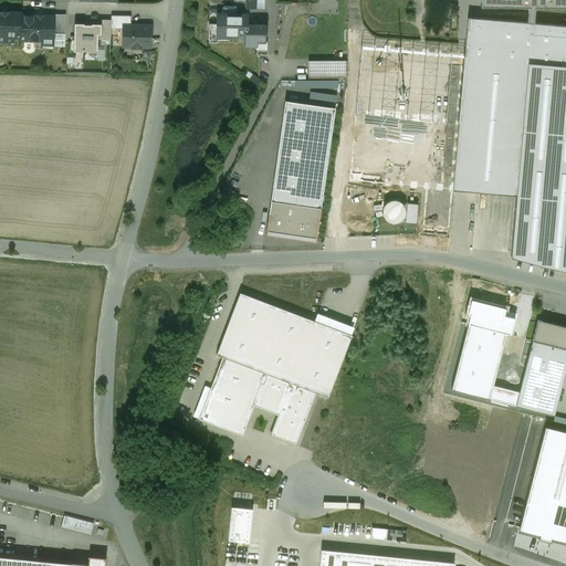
[(255,0),(245,0),(245,9),(255,9),(255,0)]
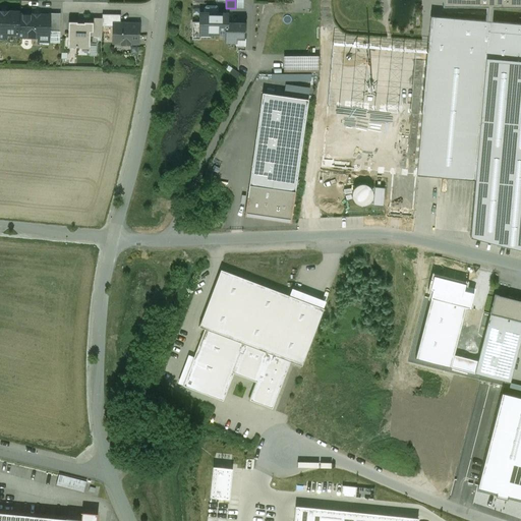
[(215,6),(206,6),(204,8),(204,13),(199,13),(199,22),(199,35),(200,35),(210,35),(210,34),(225,34),(226,34),(227,23),(227,14),(218,14),(218,9),(215,6)]
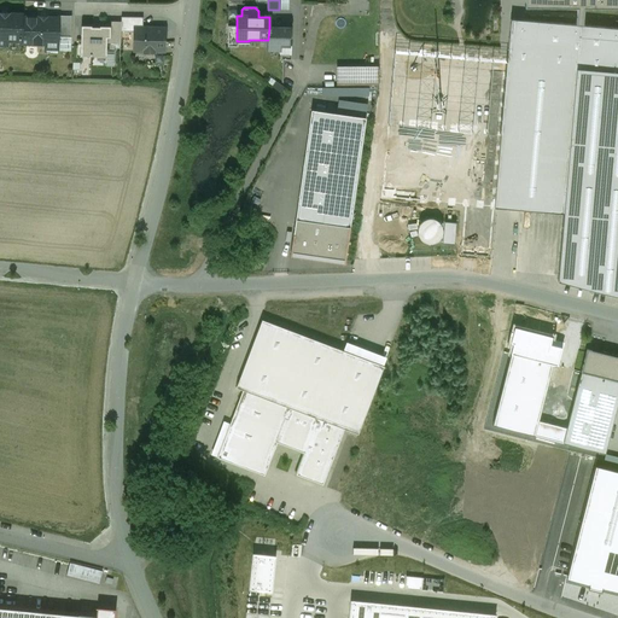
[(22,15),(0,13),(0,45),(7,46),(7,41),(21,41),(21,17),(22,17),(22,15)]
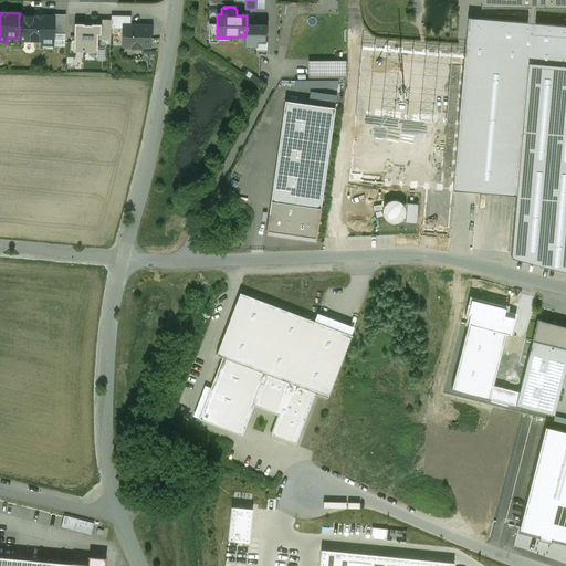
[(65,14),(53,14),(53,17),(53,34),(65,35),(65,14)]
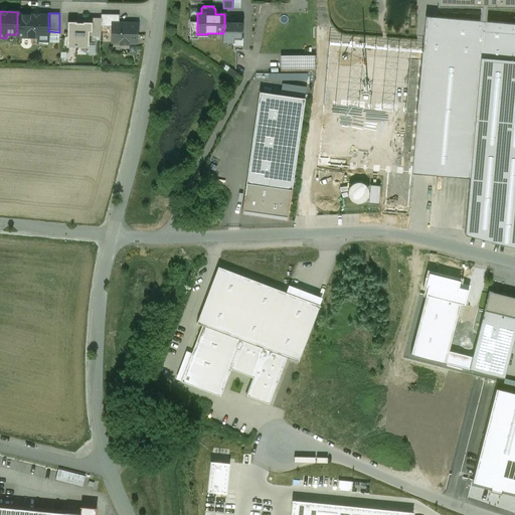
[(18,14),(17,14),(17,34),(17,36),(38,37),(37,41),(48,41),(48,31),(48,15),(39,15),(39,17),(32,17),(32,15),(18,14)]
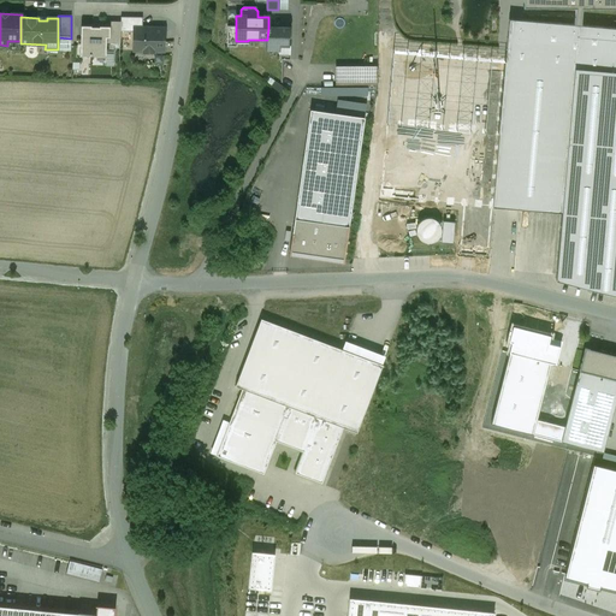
[(142,17),(122,17),(120,22),(120,31),(122,31),(135,31),(135,28),(142,28),(142,17)]
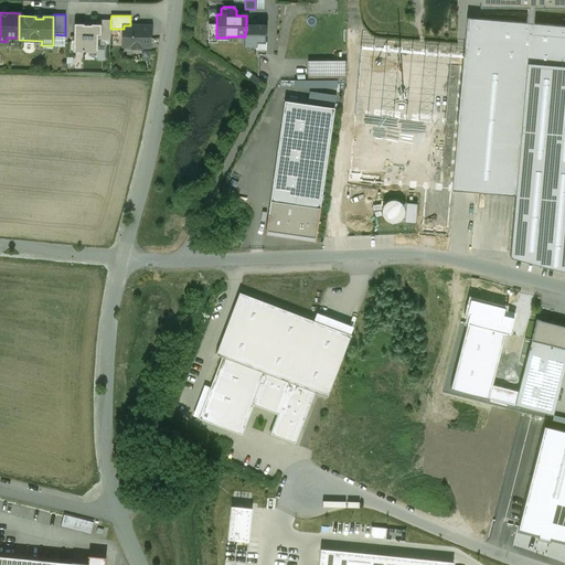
[(526,23),(468,18),(464,57),(452,188),(515,194),(526,62),(531,23),(526,23)]
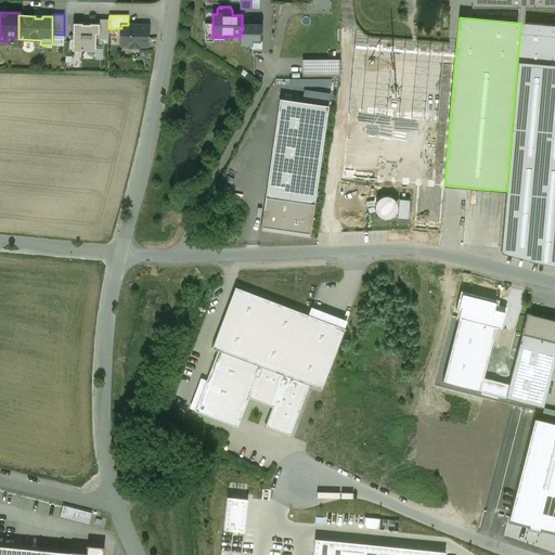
[(108,20),(99,20),(99,24),(100,24),(99,34),(97,34),(97,39),(108,39),(108,28),(108,20)]
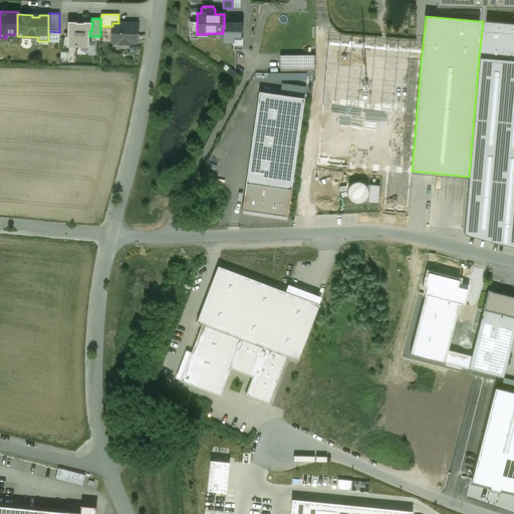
[(76,21),(67,21),(67,46),(79,46),(79,47),(88,48),(89,36),(89,31),(91,31),(92,22),(91,22),(83,22),(83,23),(76,22),(76,21)]
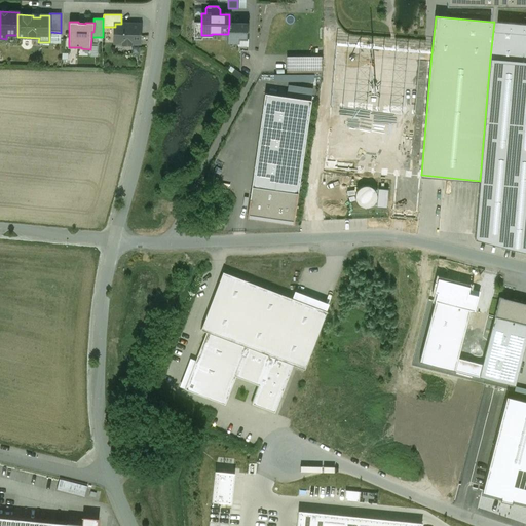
[(525,24),(496,22),(494,22),(490,58),(525,61),(525,24)]
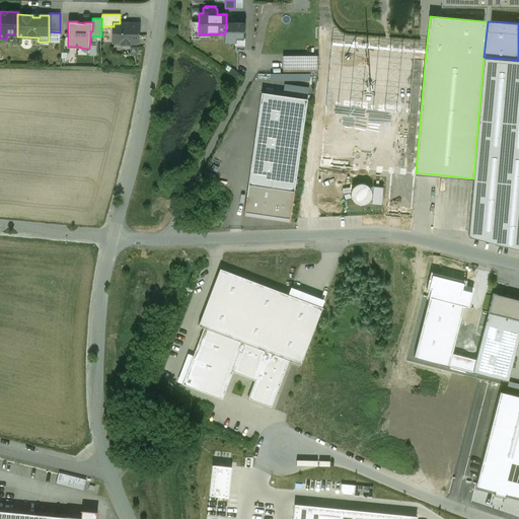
[(199,22),(192,22),(191,40),(200,40),(200,34),(199,34),(199,22)]
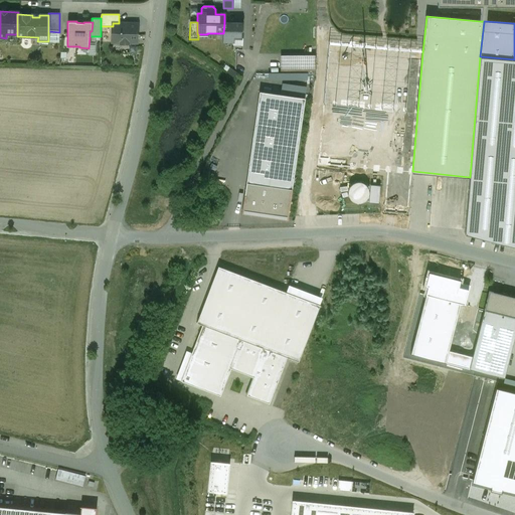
[(119,23),(113,23),(113,26),(112,42),(121,42),(121,43),(128,43),(128,42),(137,42),(137,24),(119,23)]
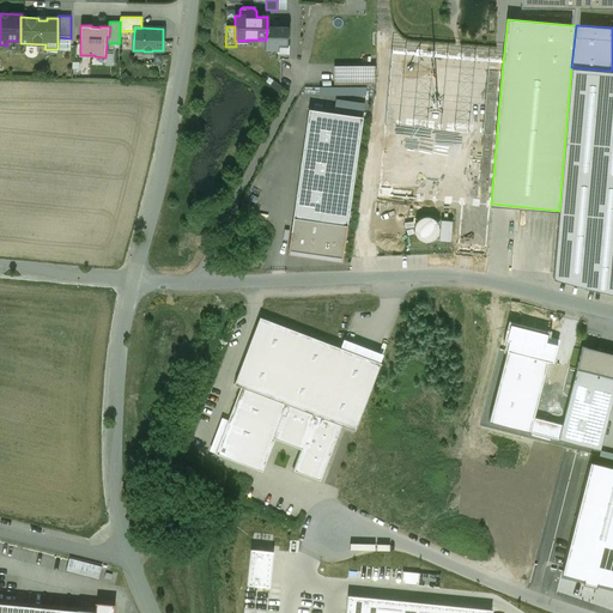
[(286,28),(267,28),(266,40),(265,40),(265,49),(277,49),(277,46),(286,46),(286,28)]
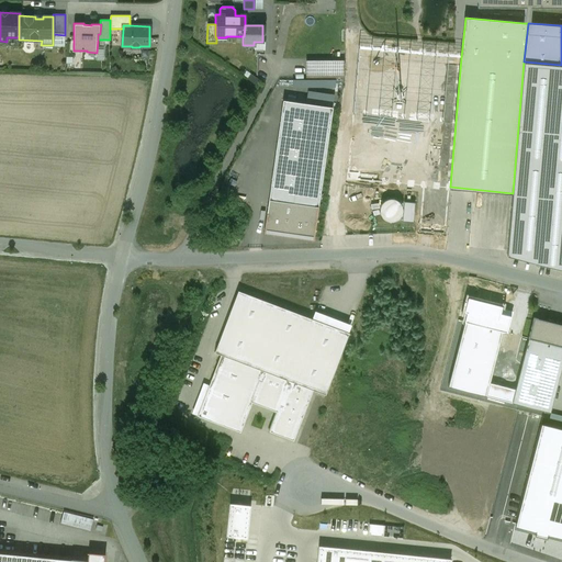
[(123,29),(111,29),(111,45),(122,46),(123,29)]
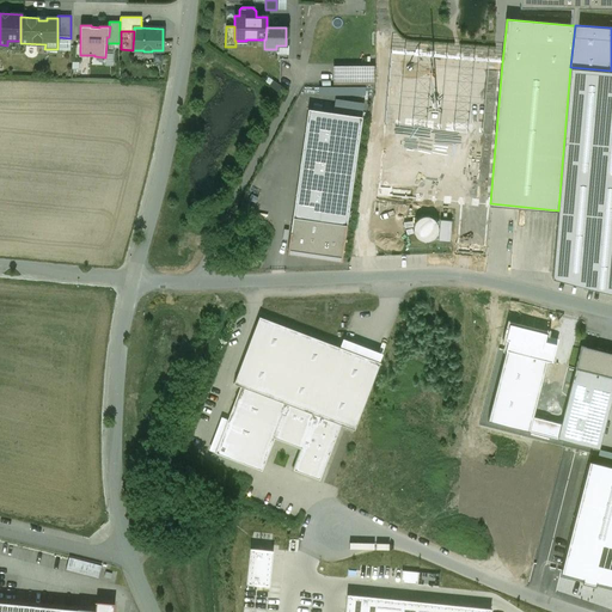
[(71,38),(57,37),(57,49),(57,50),(69,50),(71,38)]
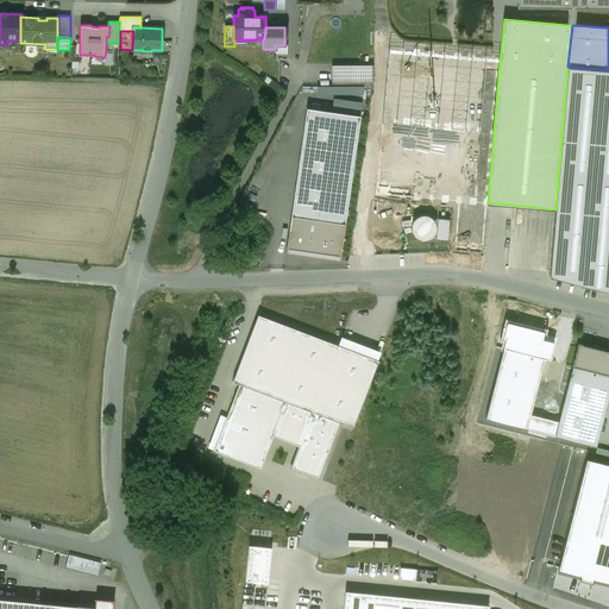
[(483,255),(488,202),(500,62),(388,51),(375,195),(459,203),(454,252),(483,255)]
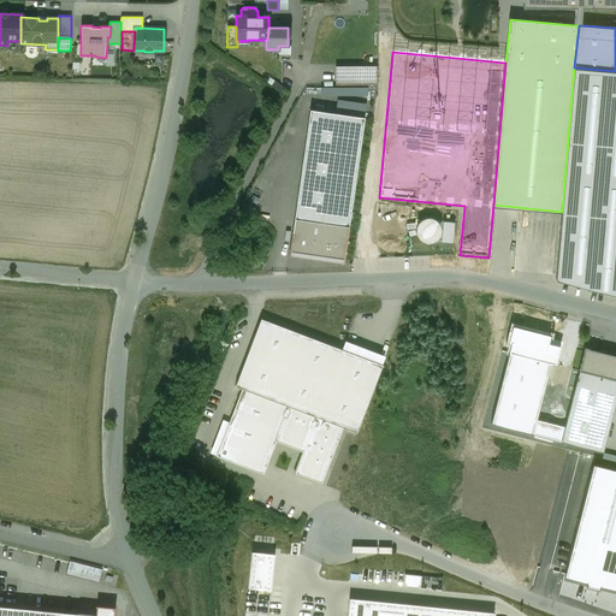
[(615,295),(615,71),(574,67),(562,212),(556,279),(615,295)]
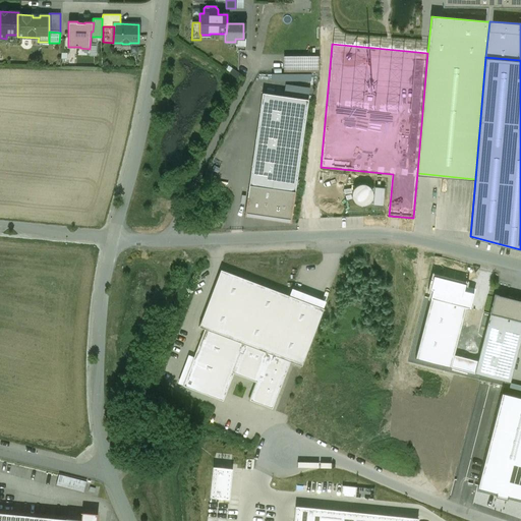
[(284,58),(284,70),(319,70),(319,58),(284,58)]
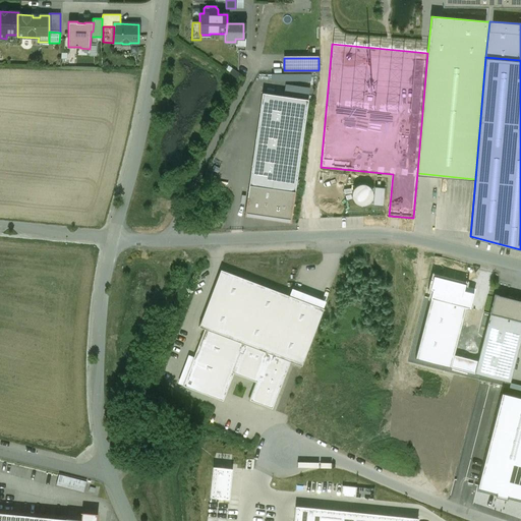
[(286,84),(284,96),(307,100),(309,89),(286,84)]
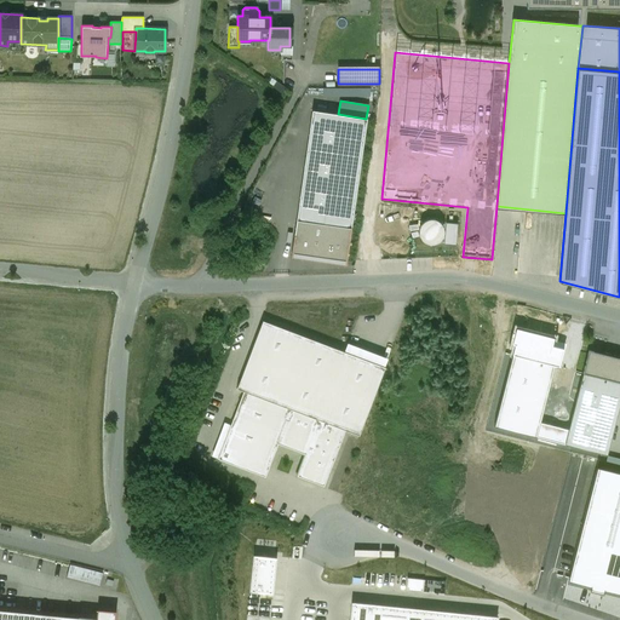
[(292,256),(345,264),(366,119),(338,114),(313,110),(292,256)]
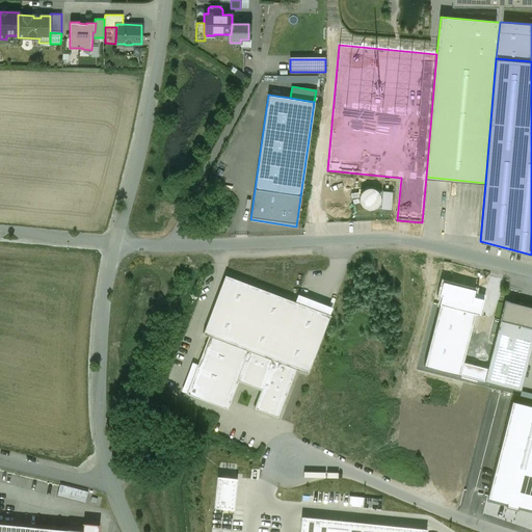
[(364,208),(366,209),(369,210),(372,209),(375,208),(377,207),(379,205),(380,202),(381,198),(380,195),(379,193),(377,191),(375,189),(372,188),(370,188),(367,188),(364,189),(362,191),(361,194),(360,196),(360,200),(360,203),(362,206),(364,208)]
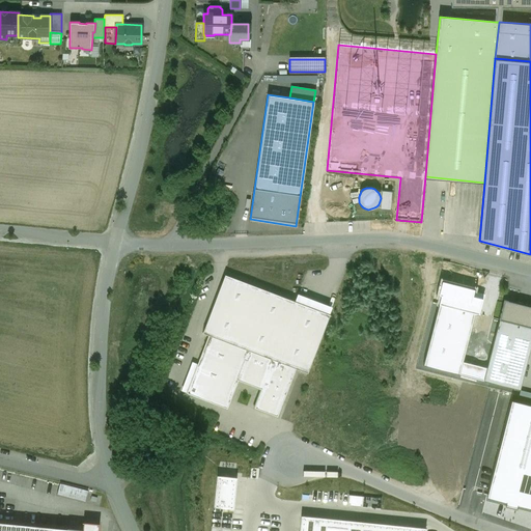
[(390,210),(391,191),(382,191),(381,208),(390,210)]
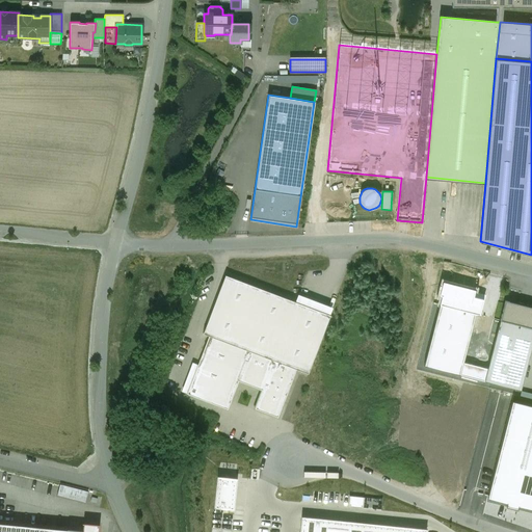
[(330,315),(225,275),(204,334),(210,336),(297,369),(308,373),(330,315)]
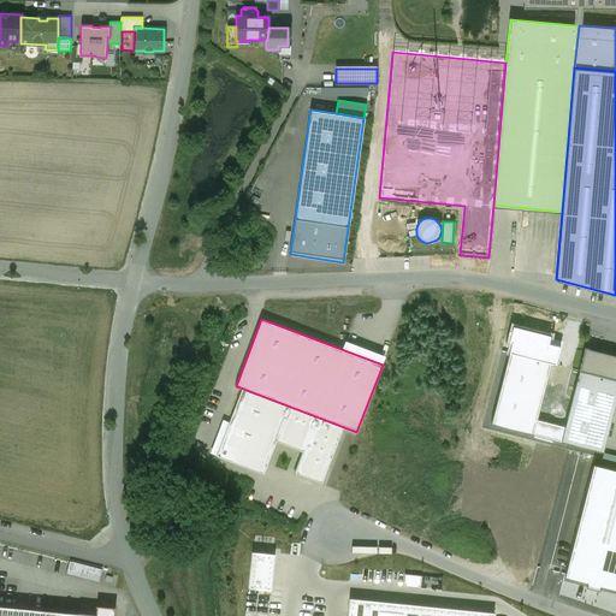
[(550,338),(513,330),(509,344),(511,345),(492,424),(562,442),(566,427),(537,420),(550,365),(555,366),(560,349),(548,345),(550,338)]
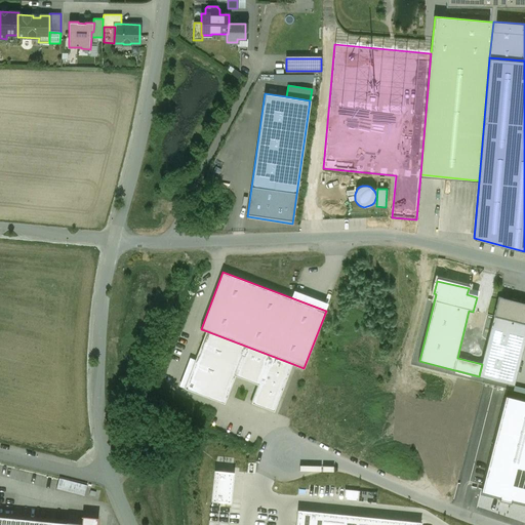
[(524,303),(498,297),(482,364),(479,376),(514,385),(524,339),(524,303)]
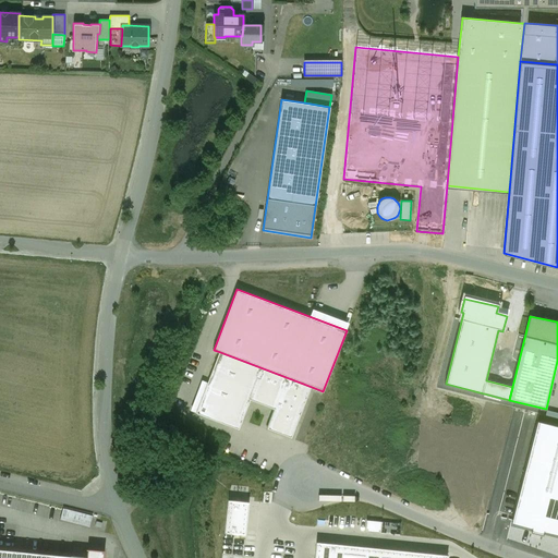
[(312,387),(220,352),(196,413),(239,428),(250,399),(275,409),(267,428),(292,438),(312,387)]
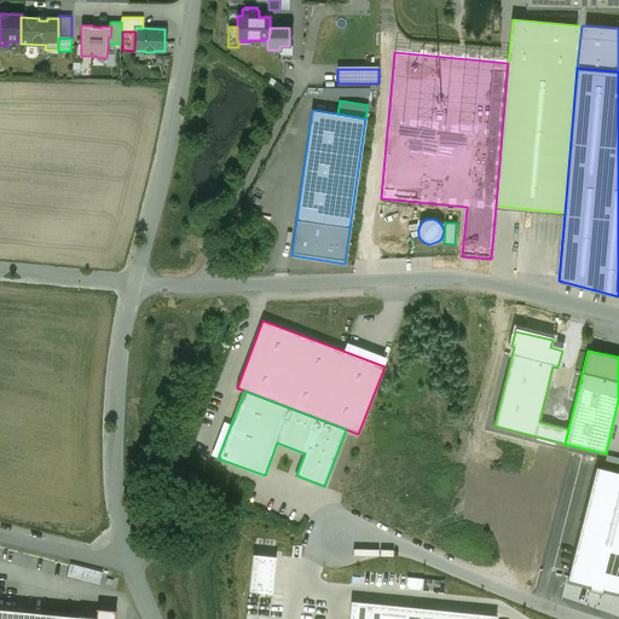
[(618,475),(597,469),(570,580),(618,593),(618,475)]
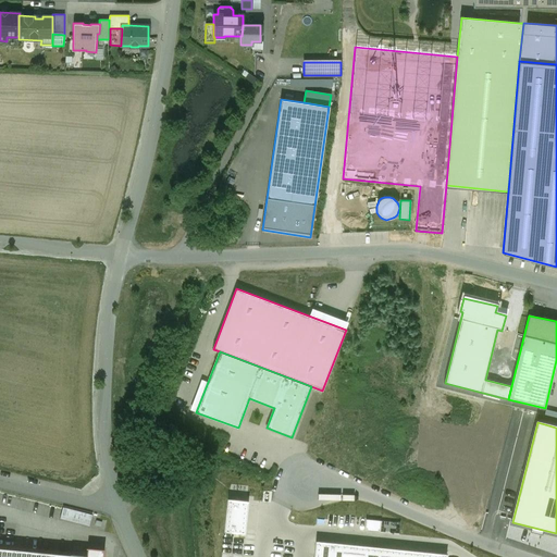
[(446,556),(446,555),(317,542),(314,556),(446,556)]
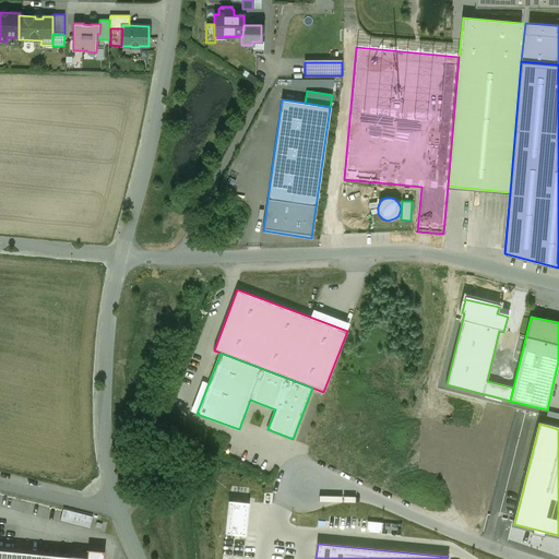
[(86,558),(87,558),(0,549),(0,558),(86,558)]
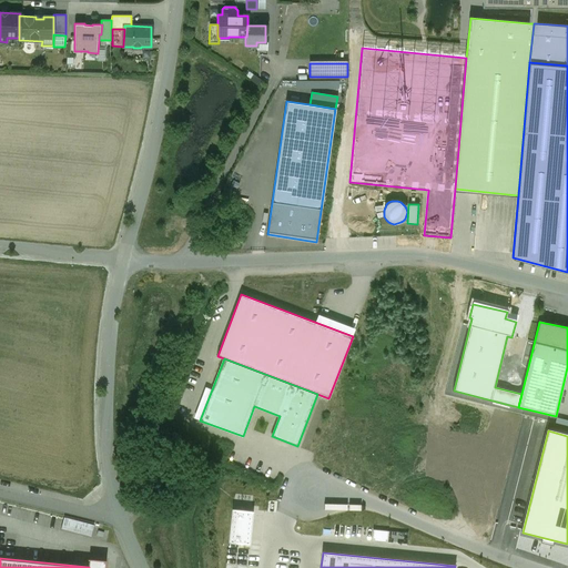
[(104,567),(105,559),(89,558),(89,567),(88,567),(104,567)]
